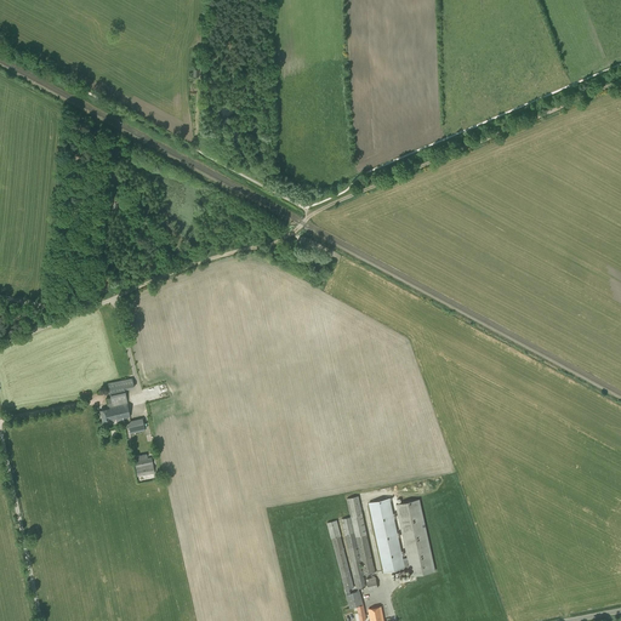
[(108,422),(130,417),(125,394),(124,387),(135,386),(134,379),(108,383),(110,398),(106,399),(108,409),(100,410),(102,422),(107,421),(108,422)]
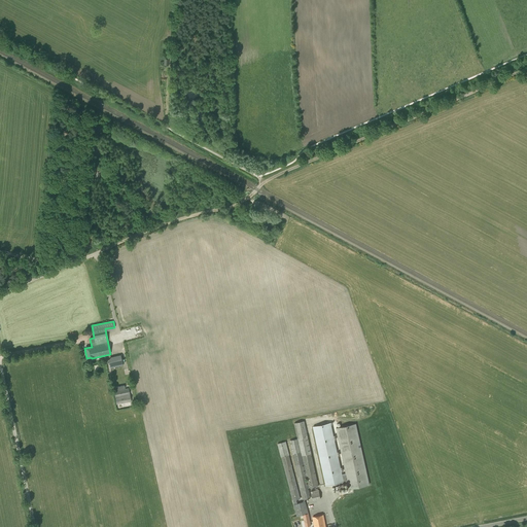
[(113,379),(126,376),(120,355),(110,357),(108,359),(113,379)]
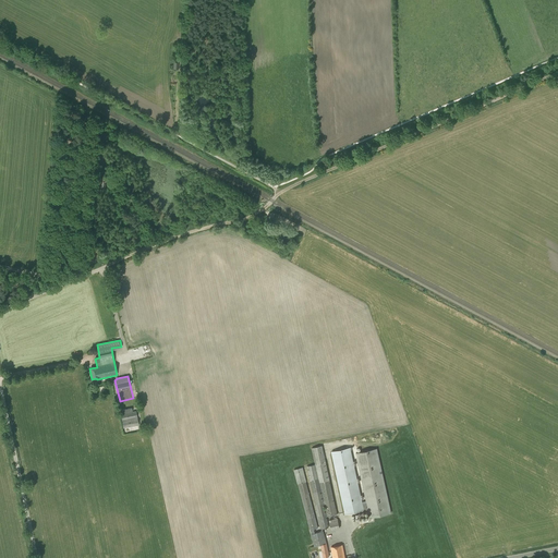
[(121,413),(124,427),(138,425),(136,411),(121,413)]
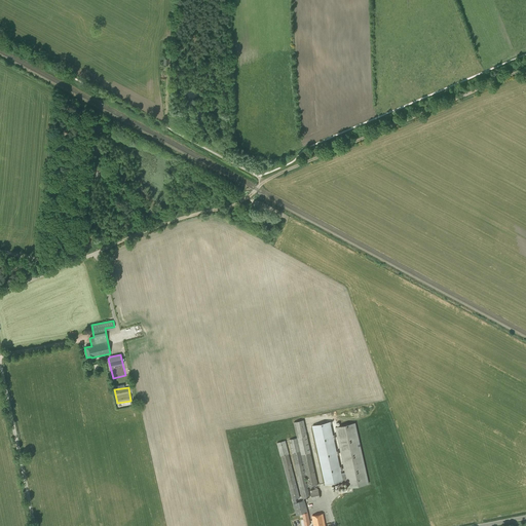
[(308,487),(317,485),(307,436),(304,420),(294,422),(298,438),(308,487)]
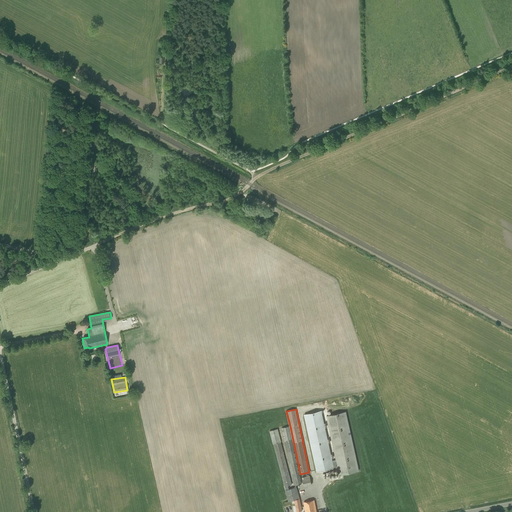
[(333,462),(323,417),(322,410),(305,414),(318,472),(338,467),(340,475),(359,471),(346,412),(327,416),(337,461),(333,462)]
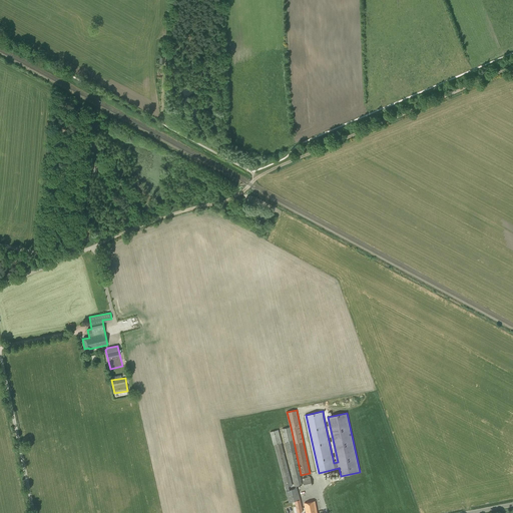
[(295,486),(303,485),(290,427),(289,420),(285,420),(286,423),(282,424),(283,429),(282,429),(295,486)]
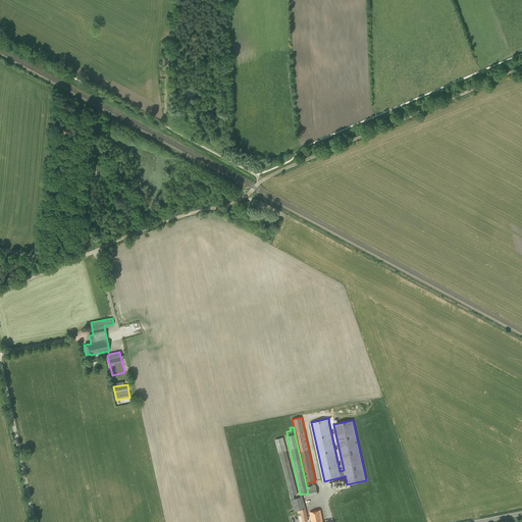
[(291,497),(298,493),(286,451),(283,437),(274,439),(278,453),(279,453),(291,497)]
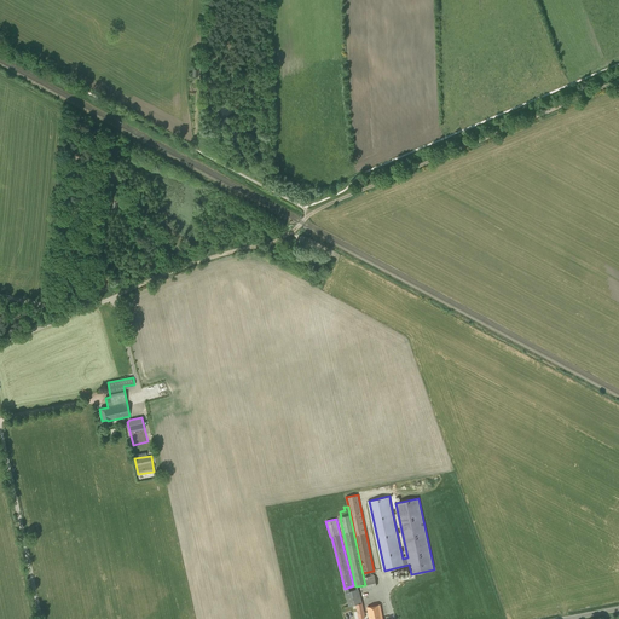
[(368,589),(377,586),(375,574),(365,577),(368,589)]
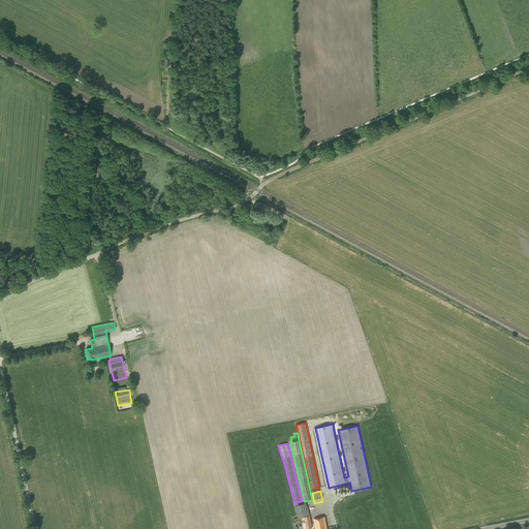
[(307,503),(294,506),(298,519),(304,517),(307,528),(312,528),(311,524),(314,524),(313,522),(311,522),(310,515),(307,503)]
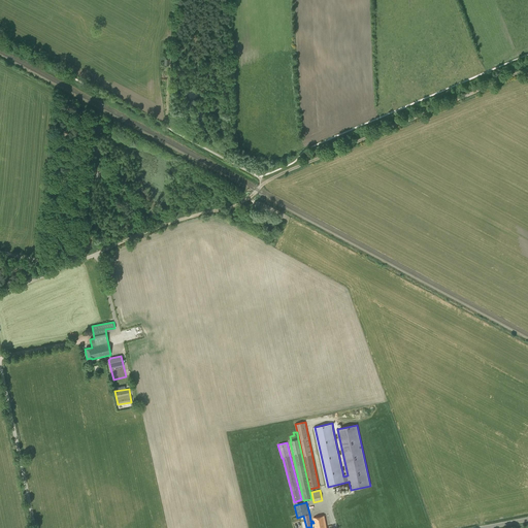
[(315,527),(326,527),(324,516),(314,518),(315,527)]
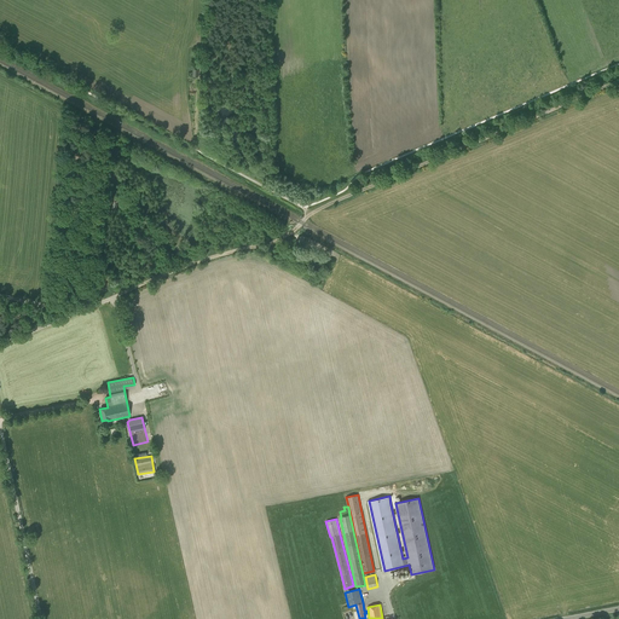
All buildings are outlined.
